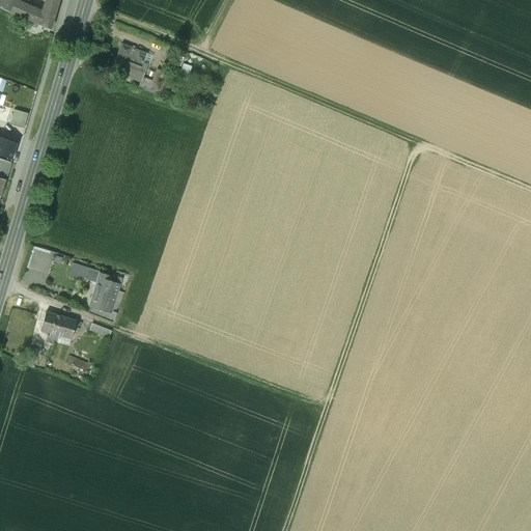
[(0,0),(0,7),(10,12),(15,2),(15,0),(0,0)]
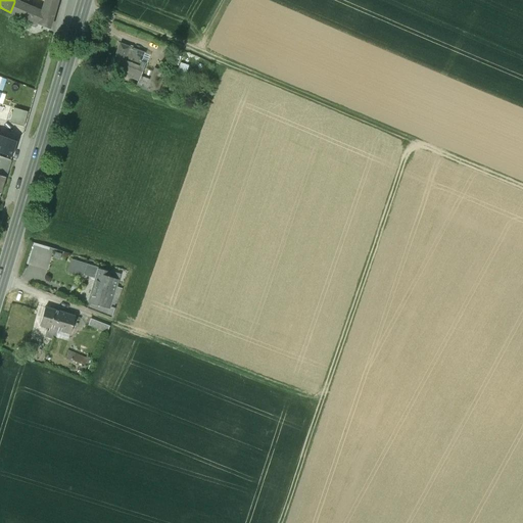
[(41,13),(38,24),(49,29),(57,0),(44,0),(43,7),(41,13)]
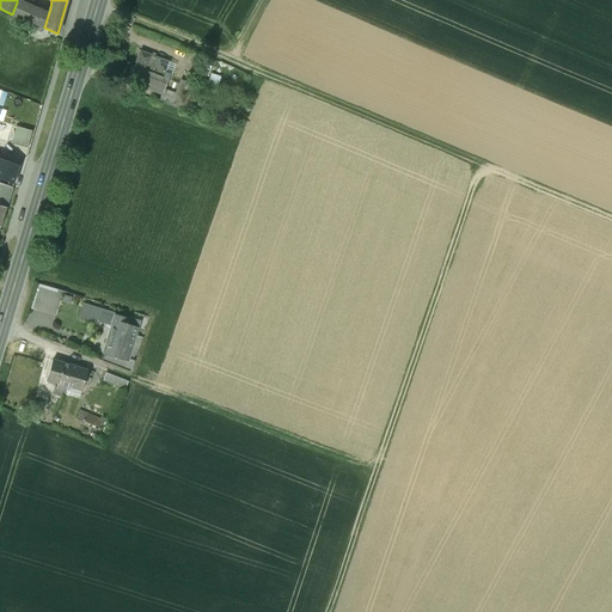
[(29,7),(17,2),(12,14),(23,19),(22,20),(23,22),(24,19),(35,24),(36,30),(41,31),(44,28),(48,16),(41,12),(29,7)]
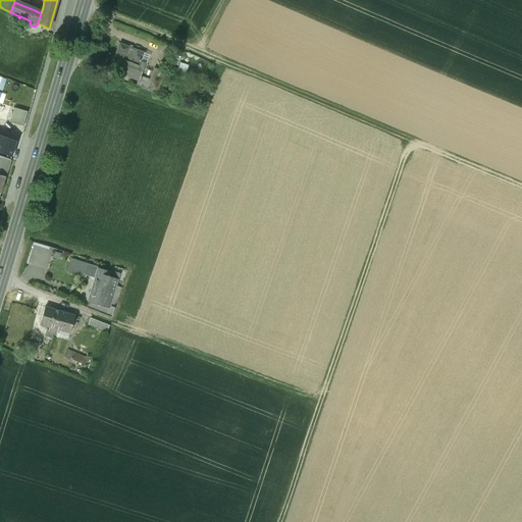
[(144,53),(118,44),(114,57),(139,66),(141,61),(144,53)]
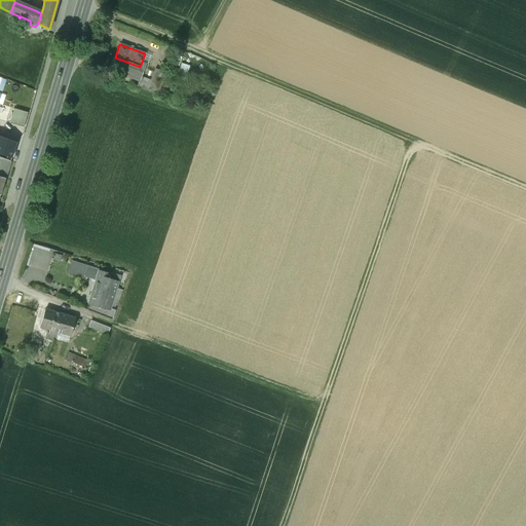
[(115,58),(112,57),(109,65),(117,68),(115,71),(124,74),(125,71),(137,75),(138,74),(140,67),(115,58)]
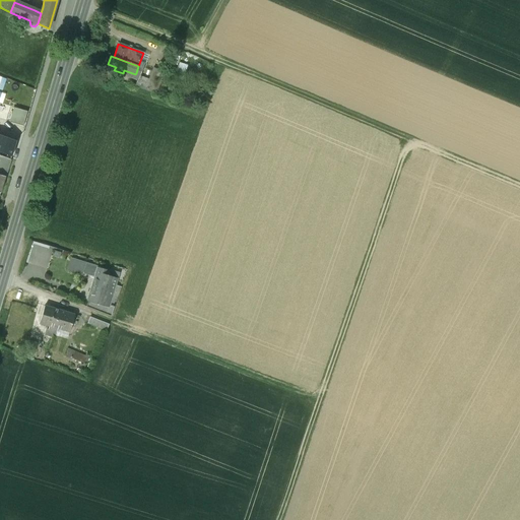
[(178,62),(176,68),(185,72),(187,66),(178,62)]
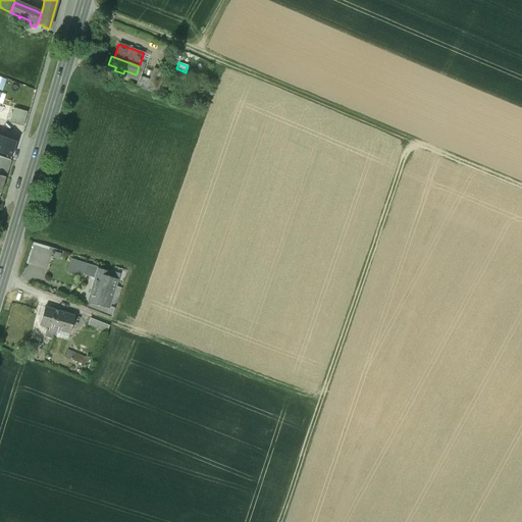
[(165,72),(153,68),(149,79),(161,83),(165,72)]
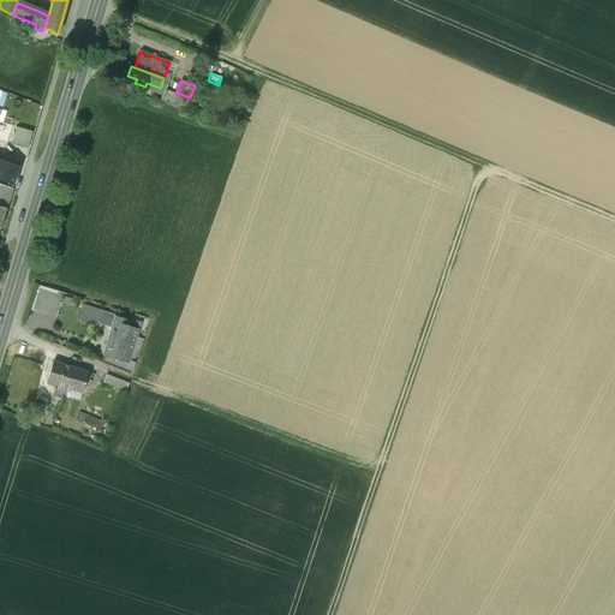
[(187,103),(161,95),(159,102),(184,111),(187,103)]
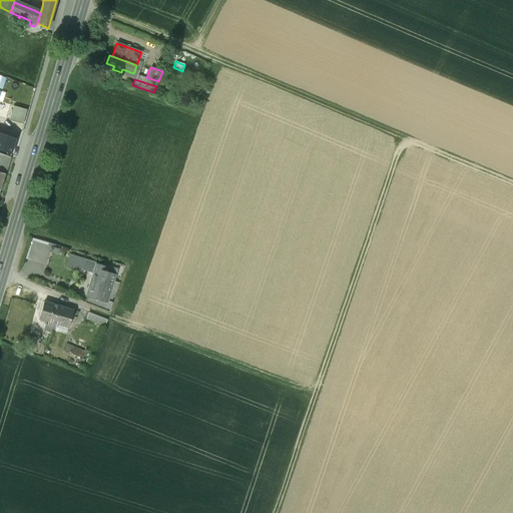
[(24,108),(27,98),(13,94),(10,104),(24,108)]
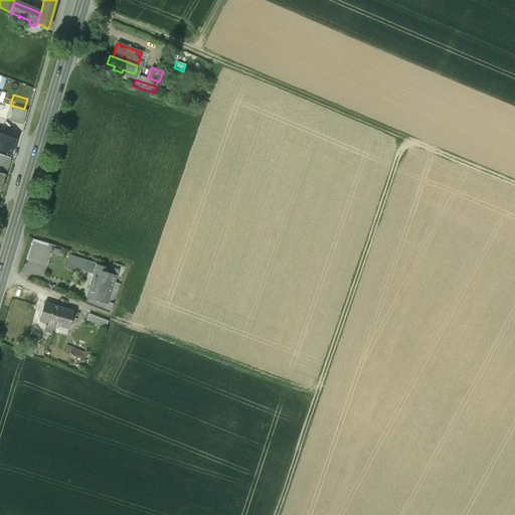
[(26,113),(15,110),(11,119),(22,123),(26,113)]
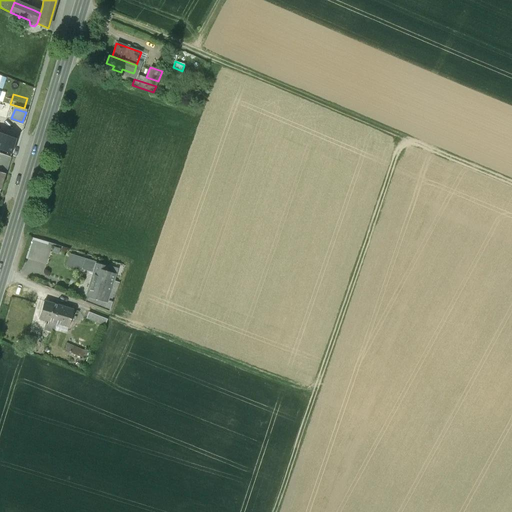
[(15,139),(0,133),(0,149),(11,154),(15,139)]
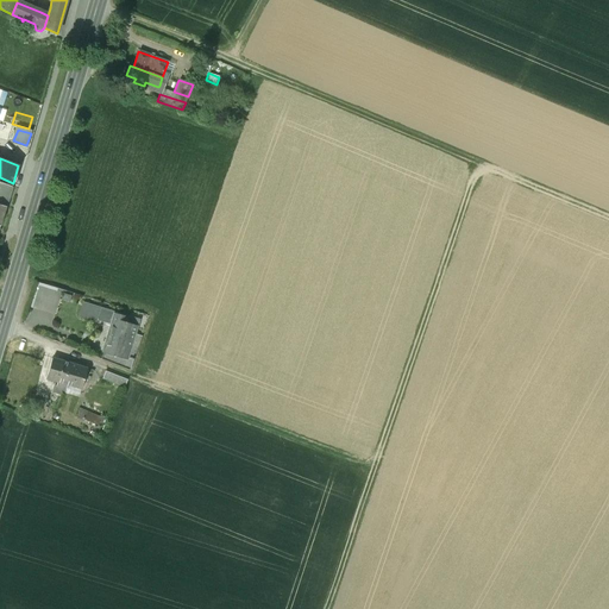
[(12,187),(0,182),(0,190),(4,192),(2,194),(0,193),(0,199),(0,200),(0,201),(6,203),(12,187)]
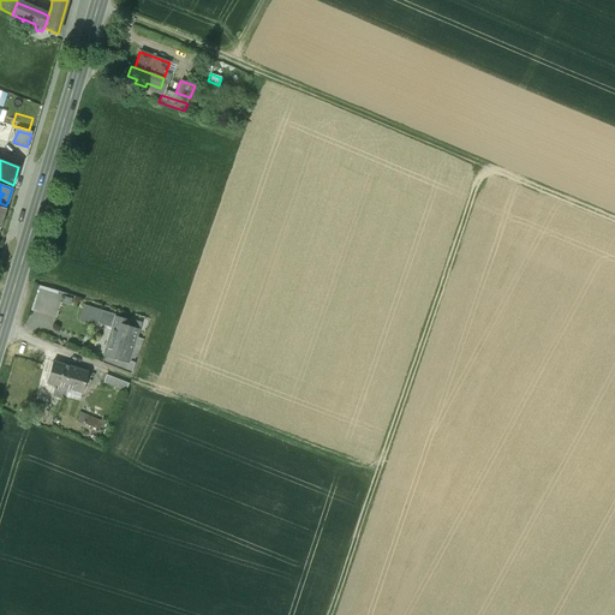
[(101,312),(84,306),(81,320),(96,324),(96,322),(99,323),(101,312)]
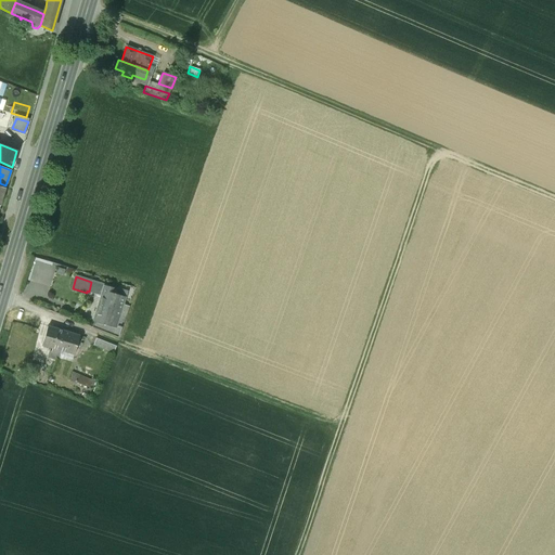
[(127,292),(92,281),(91,282),(89,292),(102,296),(100,304),(102,305),(97,320),(121,330),(129,306),(123,305),(127,292)]
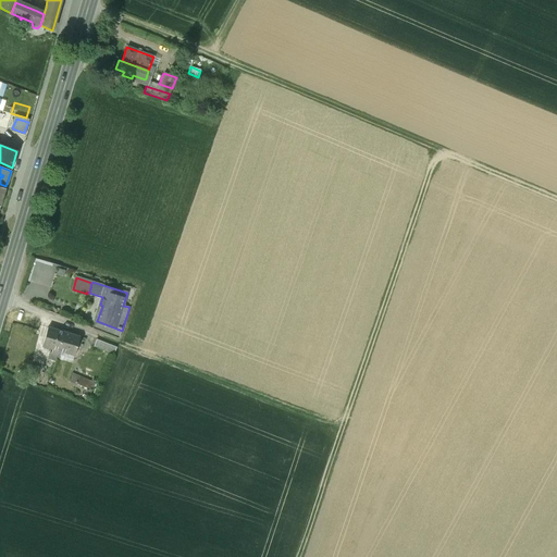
[(97,321),(95,320),(93,329),(119,338),(122,331),(97,321)]
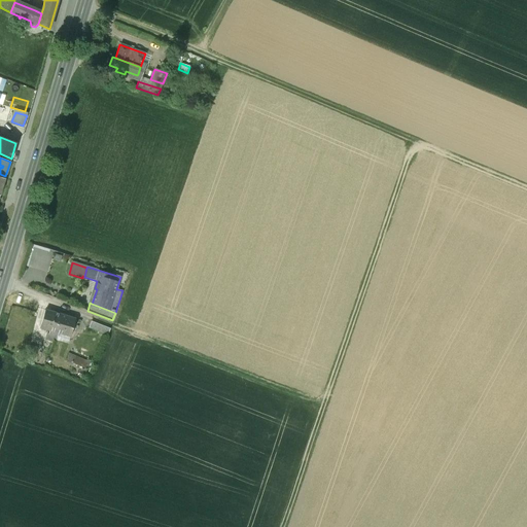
[(60,314),(45,310),(39,327),(49,330),(46,340),(53,341),(54,338),(60,314)]
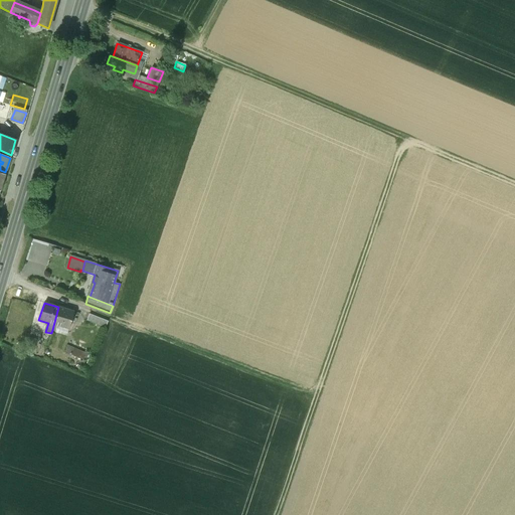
[(74,312),(58,307),(52,330),(55,331),(56,325),(68,329),(74,312)]
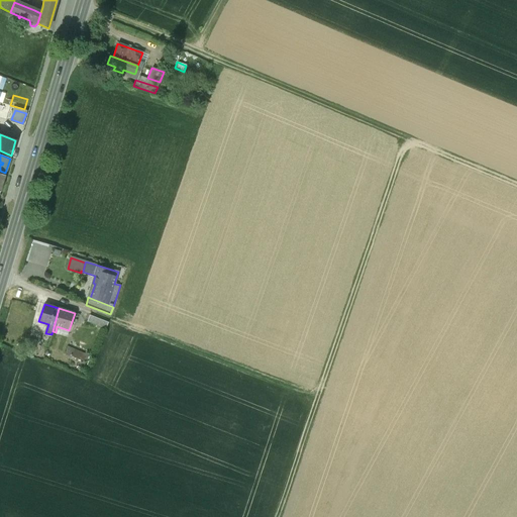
[(108,322),(89,315),(87,321),(105,329),(108,322)]
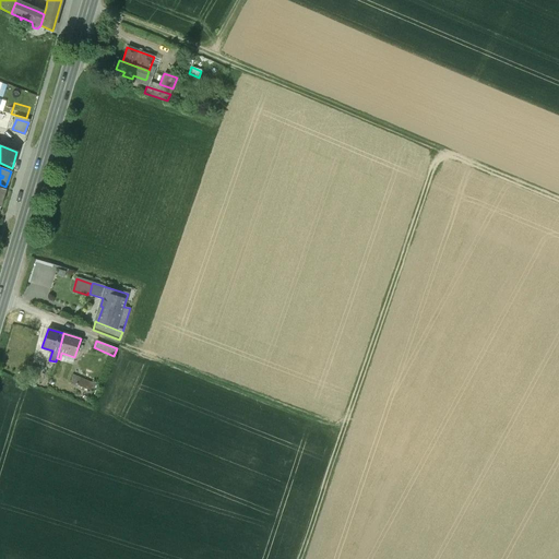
[(33,366),(28,378),(35,380),(39,368),(33,366)]
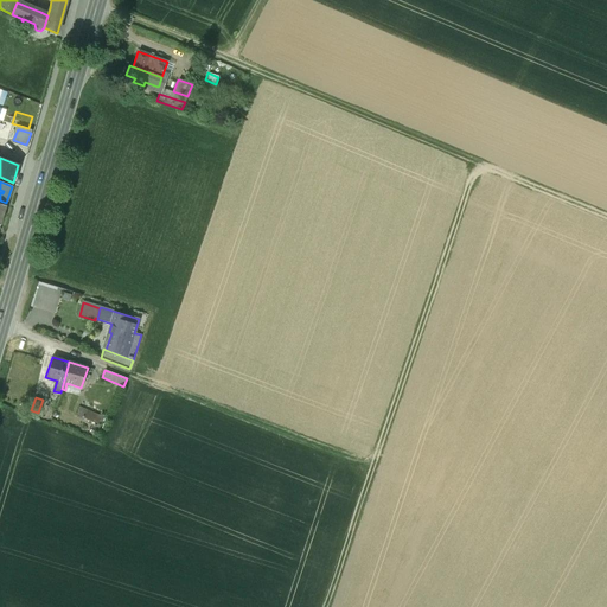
[(103,417),(80,407),(76,415),(100,425),(103,417)]
